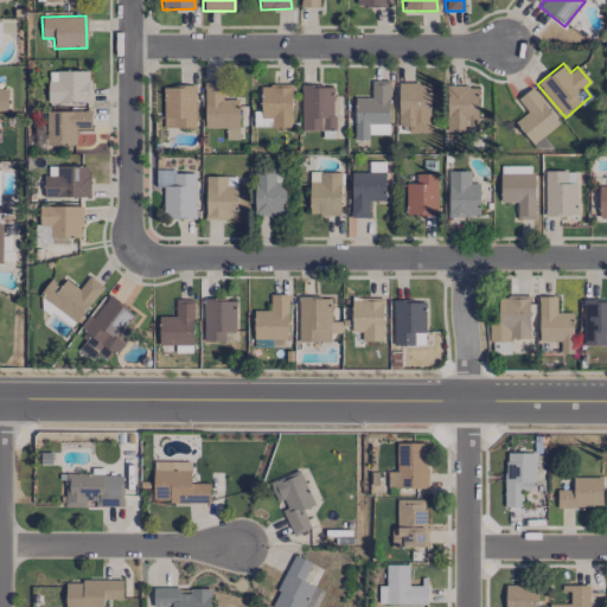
[(48,102),(89,103),(89,71),(48,71),(48,102)]
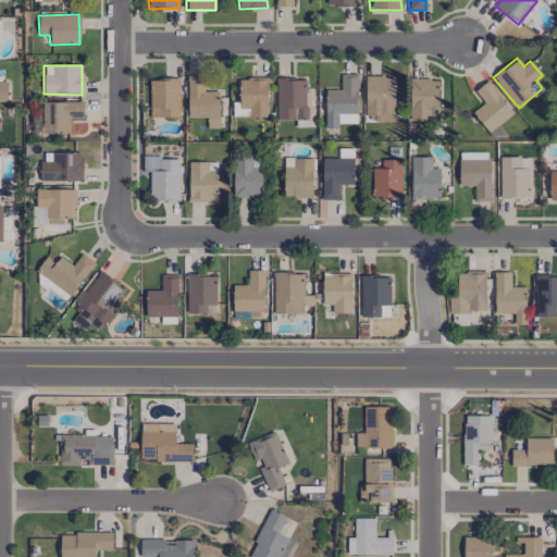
[(324,128),(338,128),(338,123),(357,124),(357,74),(341,74),(341,89),(325,89),(324,128)]
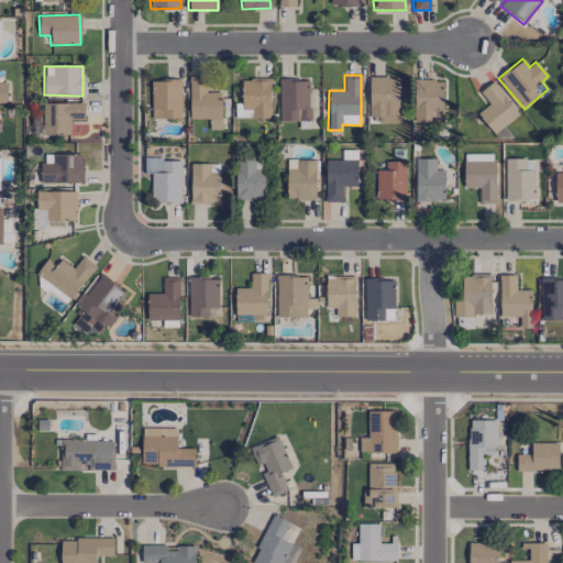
[(221,91),(206,92),(206,76),(188,77),(189,119),(209,119),(209,129),(221,129),(221,91)]
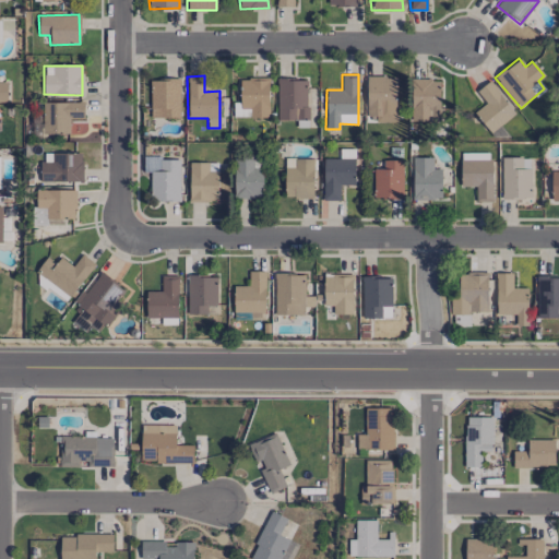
[(395,122),(396,76),(367,76),(366,116),(375,117),(375,121),(395,122)]
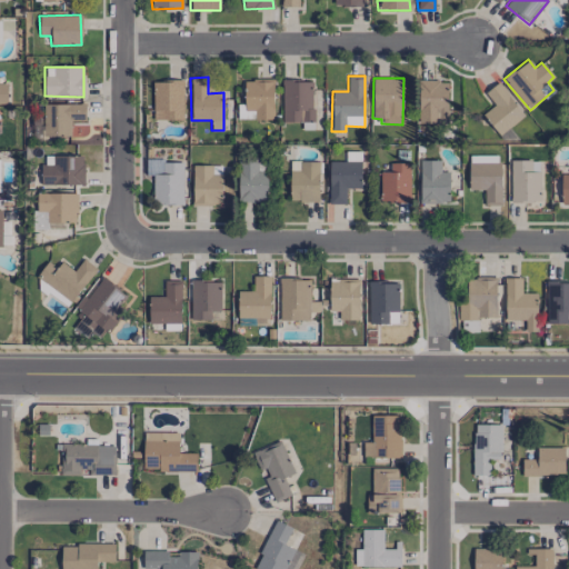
[(182,80),(152,81),(153,120),(182,119),(182,80)]
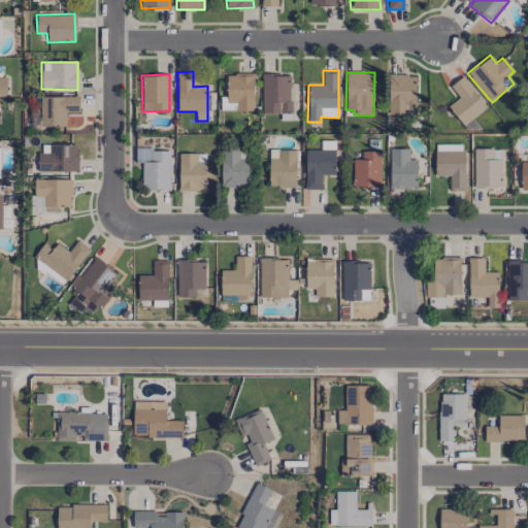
[(254,110),(253,74),(226,74),(227,103),(235,103),(236,111),(254,110)]
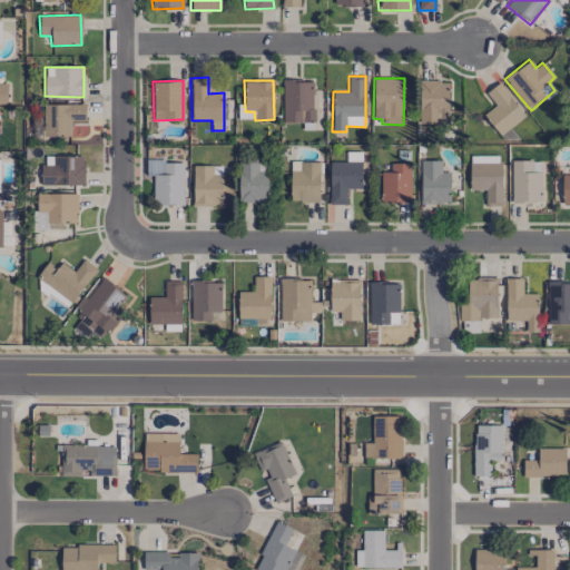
[(313,123),(313,80),(283,81),(283,123),(313,123)]
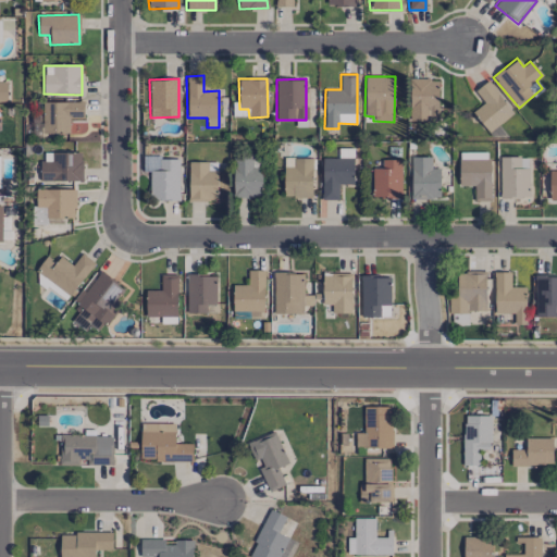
[(438,79),(408,79),(409,120),(438,120),(438,79)]
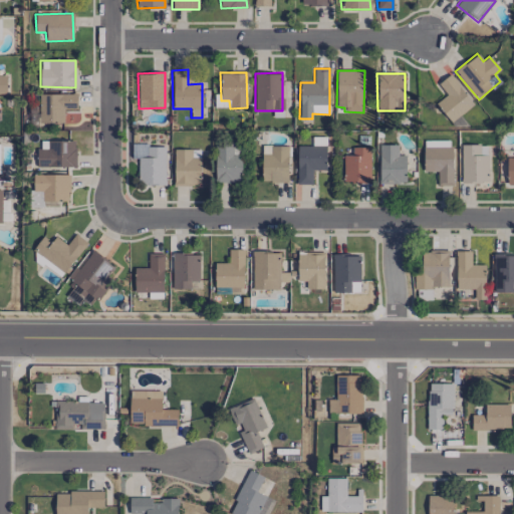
[(473,104),(450,74),(438,84),(447,95),(436,103),(451,122),(473,104)]
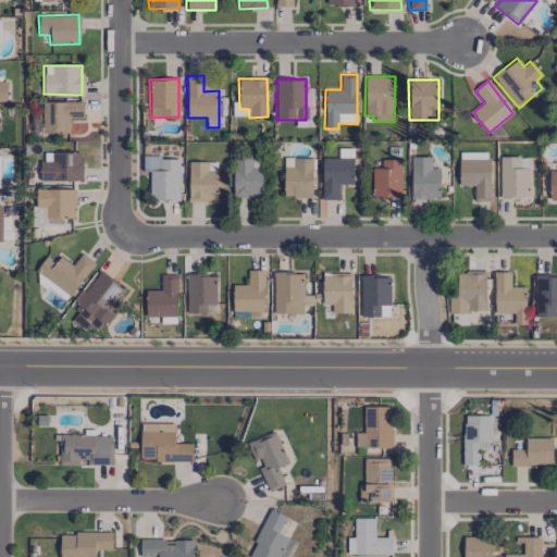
[(41,102),(42,134),(69,133),(69,118),(84,118),(83,101),(41,102)]
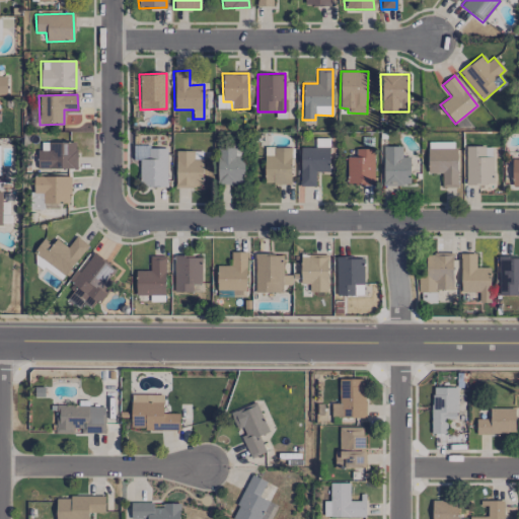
[(76,168),(76,142),(38,143),(38,169),(76,168)]
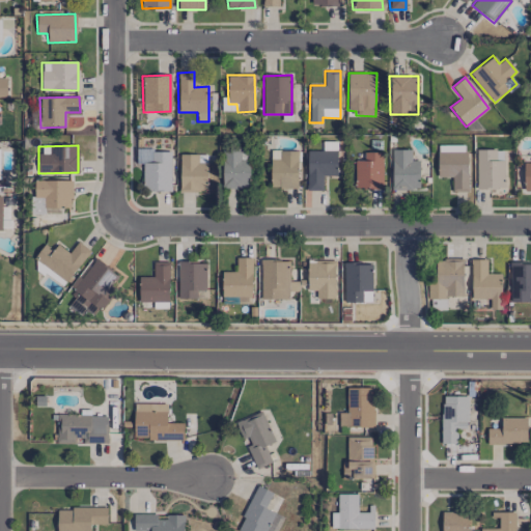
[(438,177),(451,177),(451,192),(467,192),(467,145),(438,145),(438,177)]
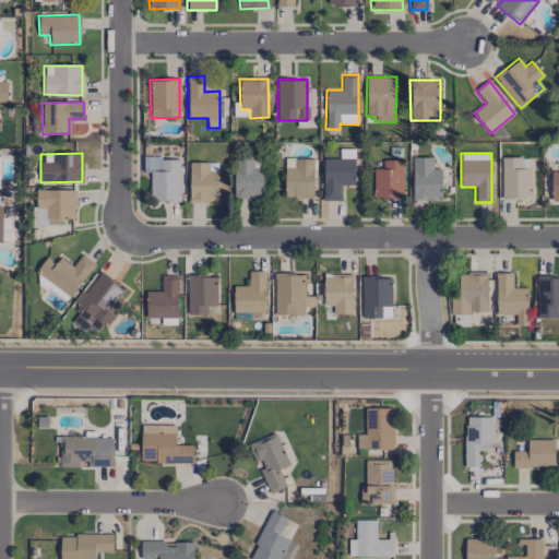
[(532,198),(531,157),(501,157),(501,199),(532,198)]
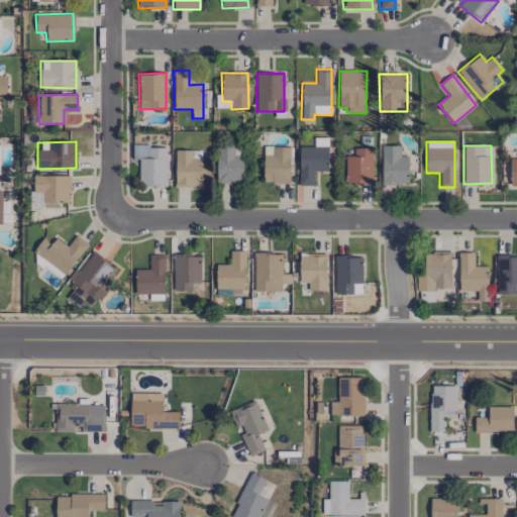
[(166,147),(146,146),(146,158),(139,158),(139,186),(166,186),(166,147)]
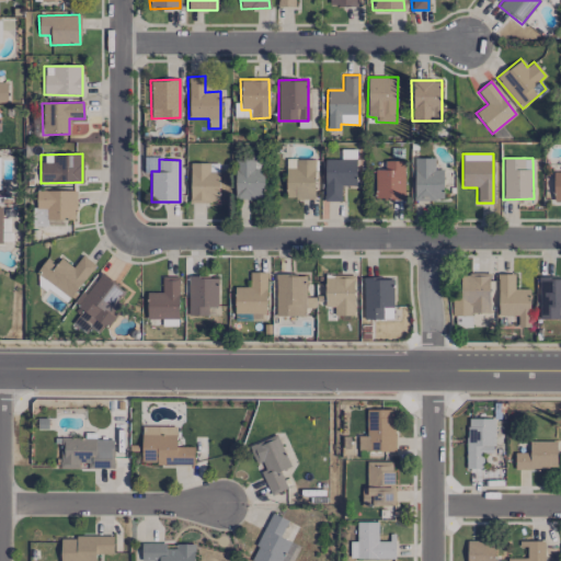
[(263,159),(235,159),(235,198),(264,198),(263,159)]
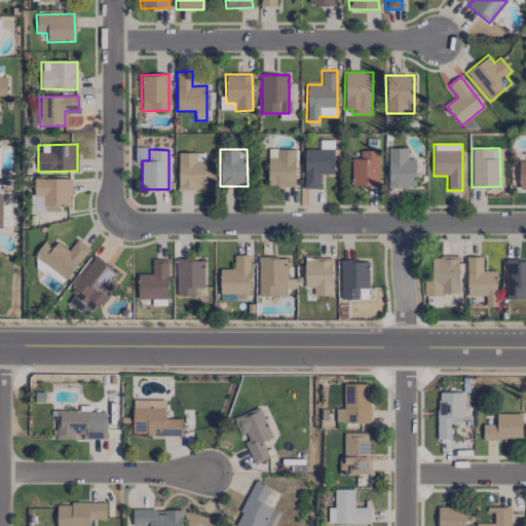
[(294,187),(295,149),(268,149),(268,186),(294,187)]
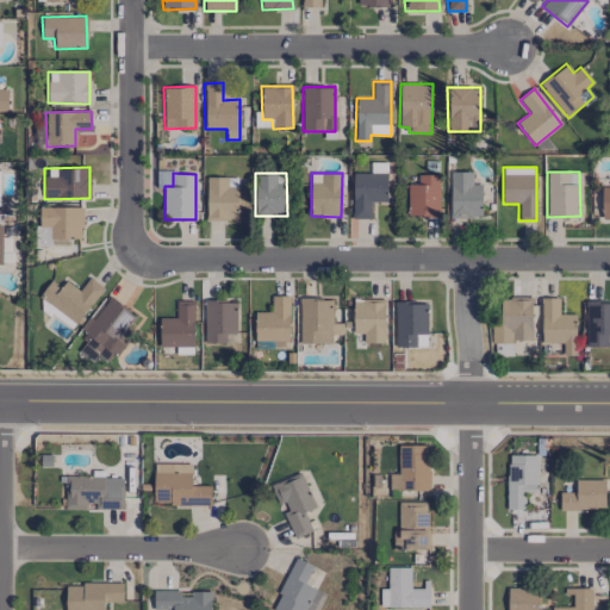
[(353,173),(353,219),(371,218),(371,203),(387,203),(386,173),(353,173)]
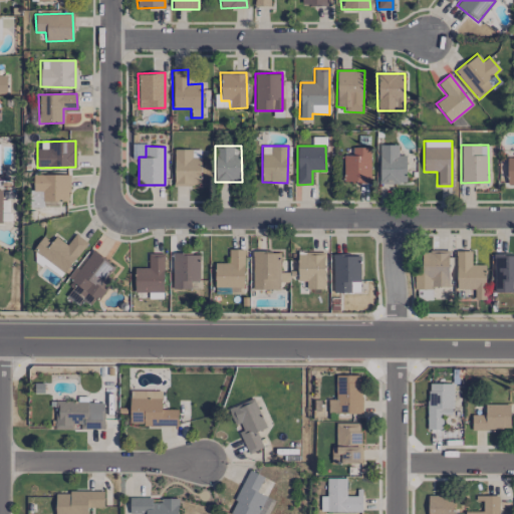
[(378,182),(406,182),(406,155),(398,155),(398,146),(379,146),(378,182)]
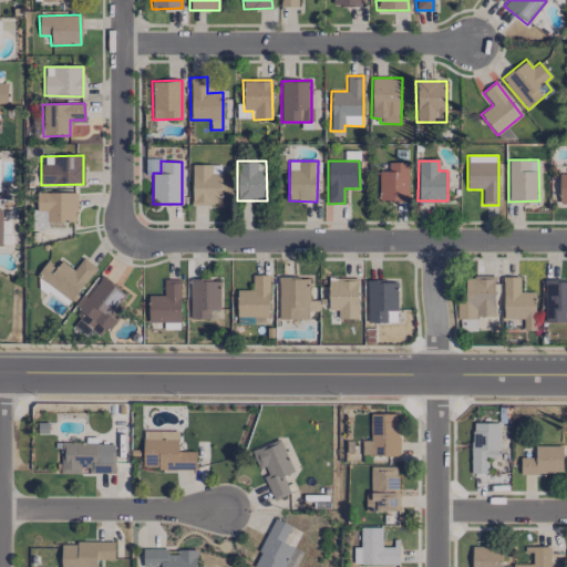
[(408,202),(409,163),(389,162),(389,172),(379,172),(378,200),(408,202)]
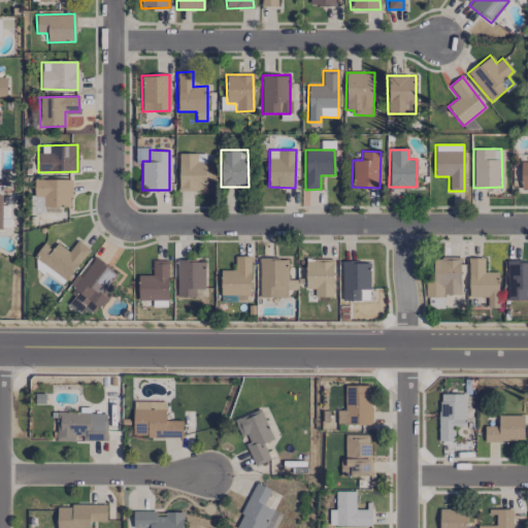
[(205,191),(206,154),(178,153),(177,190),(205,191)]
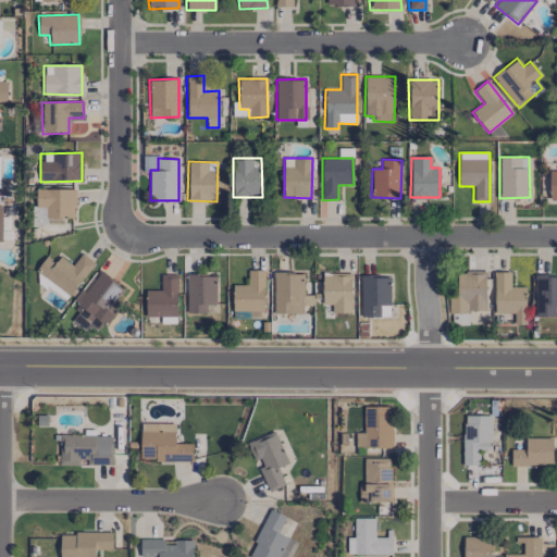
[(75,189),(36,189),(36,207),(47,207),(47,224),(63,224),(63,218),(75,218),(75,189)]
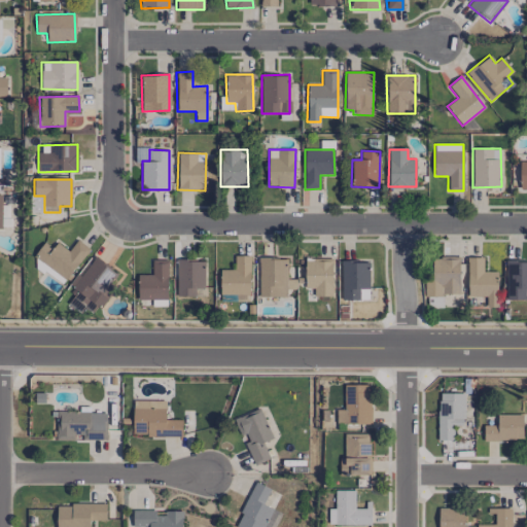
[(68,251),(57,242),(51,248),(44,242),(34,255),(65,280),(90,249),(77,240),(68,251)]
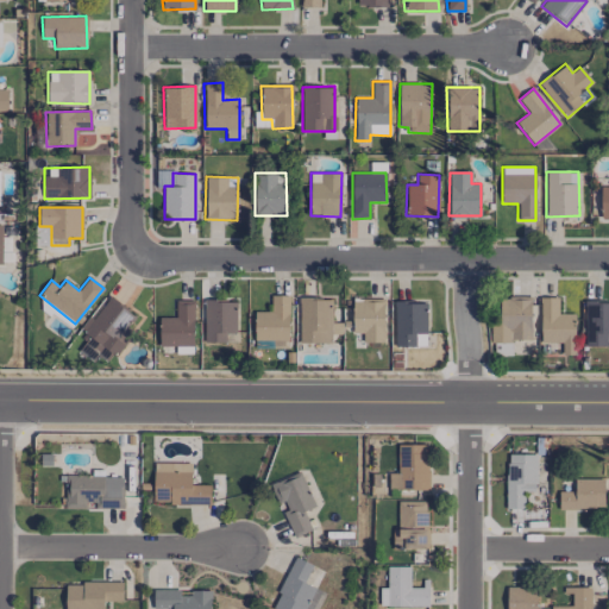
[(253,340),(272,340),(272,347),(288,347),(289,295),(271,295),(271,312),(253,312),(253,340)]
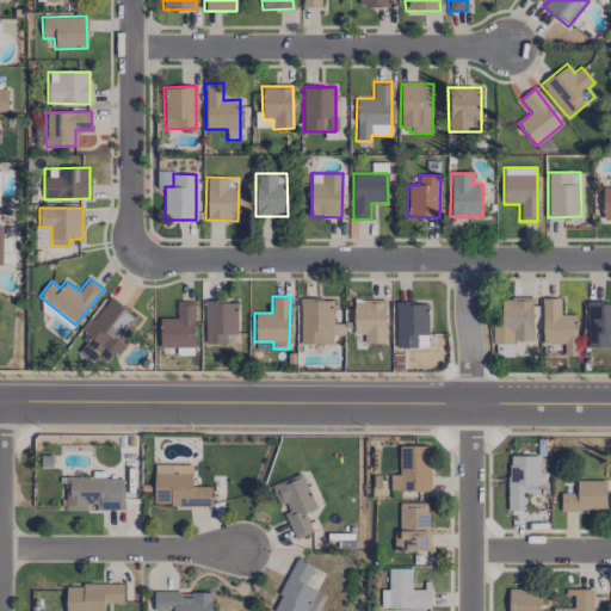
[(128,328),(136,316),(107,298),(84,335),(97,344),(91,351),(111,365),(133,332),(128,328)]
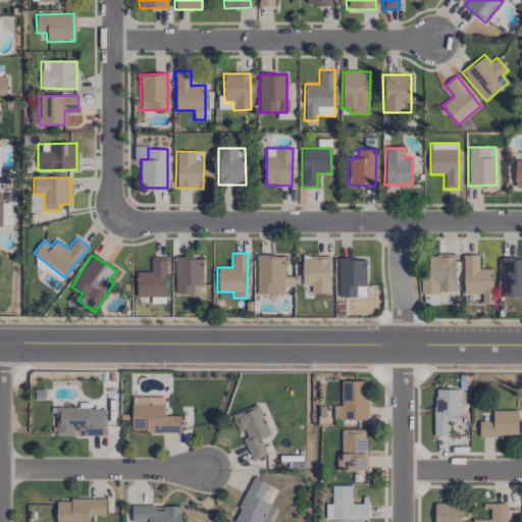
[(302,285),(311,285),(311,294),(328,294),(329,256),(303,255),(302,285)]
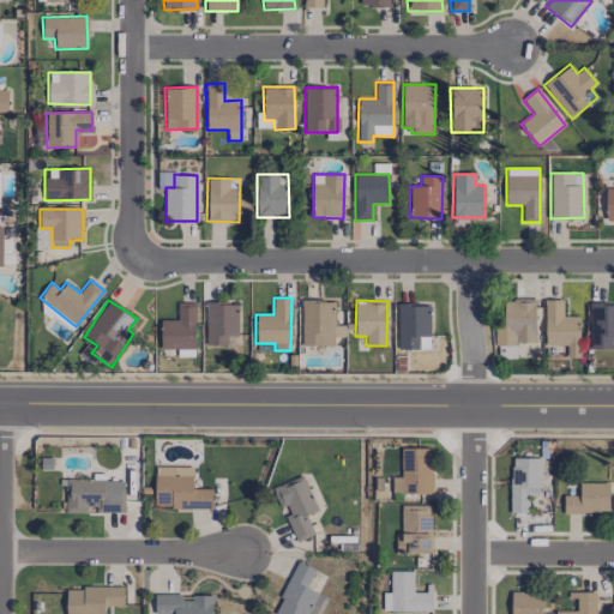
[(545,345),(567,345),(566,357),(578,357),(579,317),(563,317),(563,300),(546,300),(545,345)]
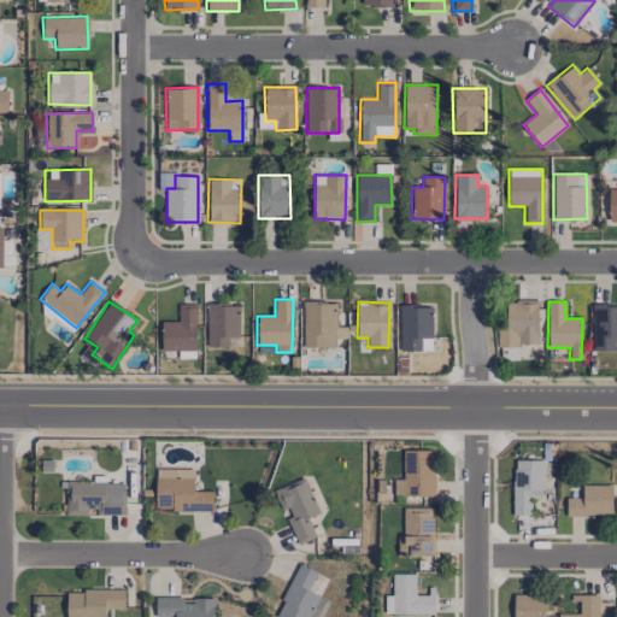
[(335,348),(335,338),(344,338),(345,328),(335,327),(336,303),(304,303),(303,347),(335,348)]
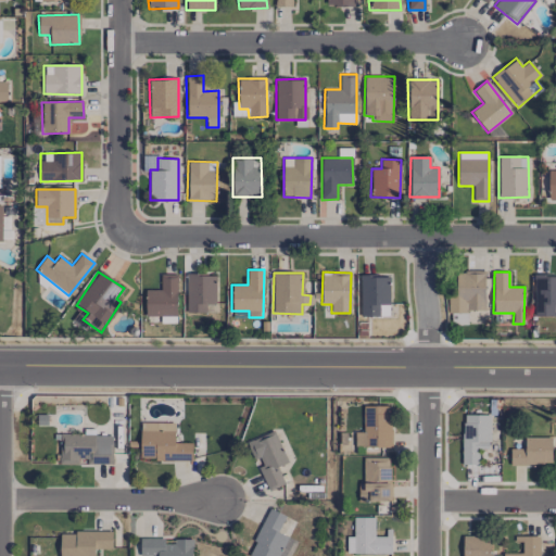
[(484,273),(452,273),(452,312),(484,312),(484,273)]
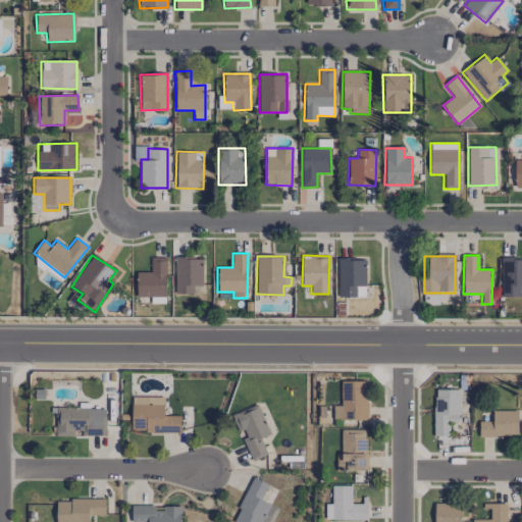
[(165,297),(166,258),(151,257),(150,272),(137,272),(136,296),(165,297)]
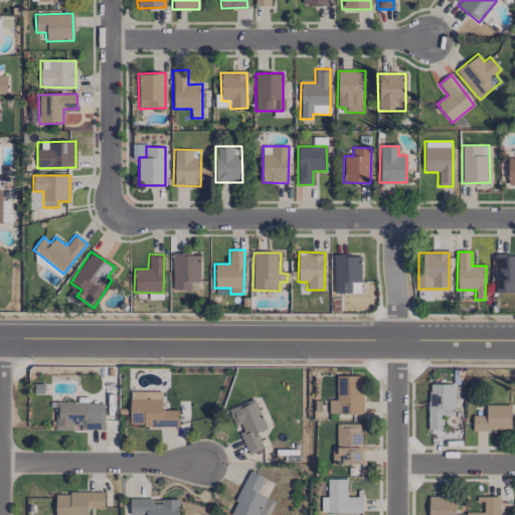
[(199,282),(200,254),(172,253),(172,290),(192,290),(192,282),(199,282)]
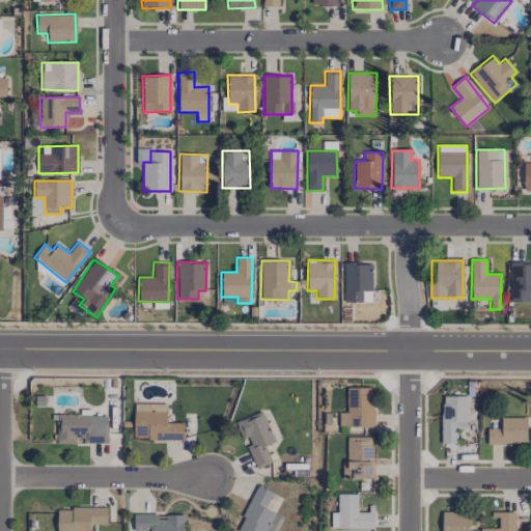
[(343,302),(371,303),(372,263),(344,262),(343,302)]
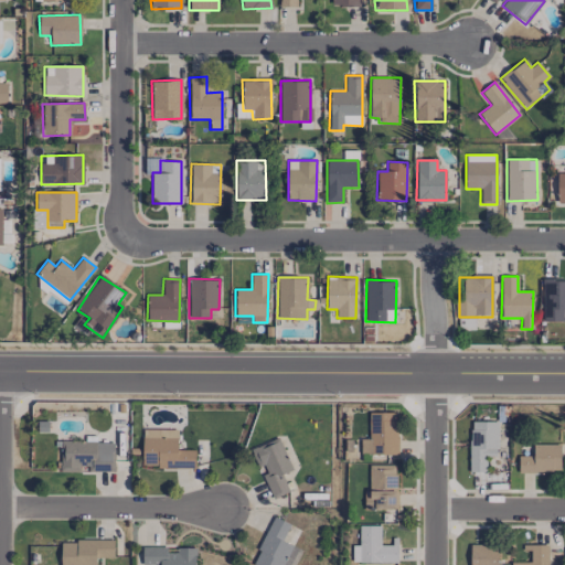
[(564,320),(564,279),(543,279),(542,321),(564,320)]
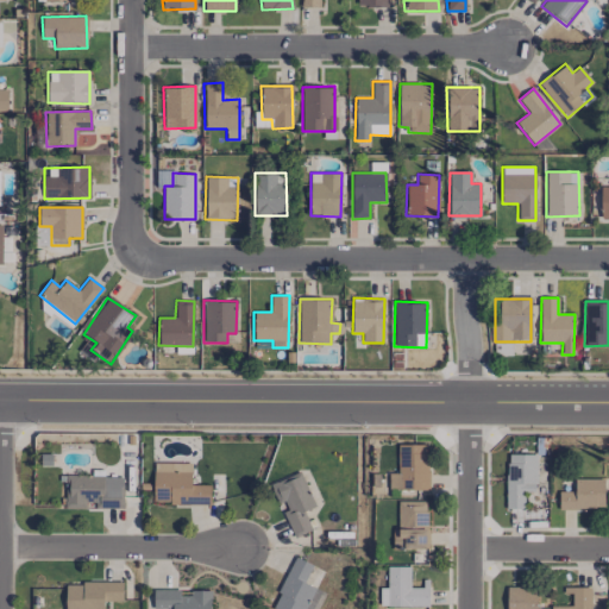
[(428,490),(428,445),(399,445),(400,472),(389,473),(389,490),(428,490)]
